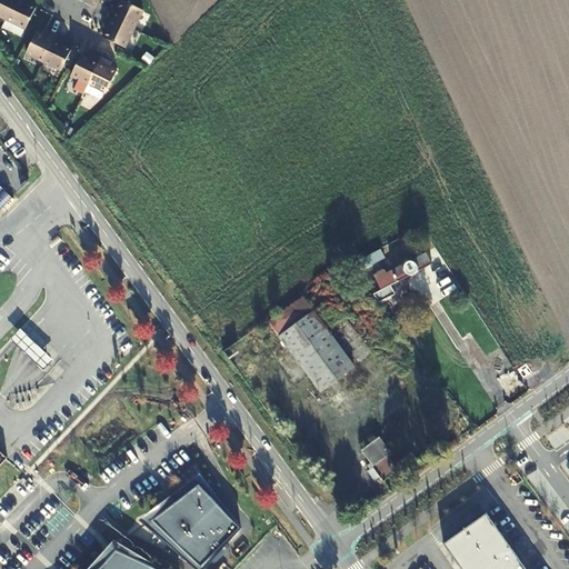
[(0,0),(0,15),(7,18),(15,0),(0,0)]
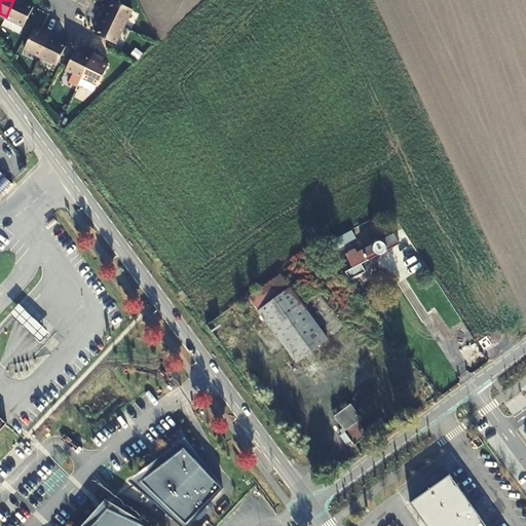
[(11,19),(24,25),(32,5),(21,0),(13,0),(6,16),(11,19)]
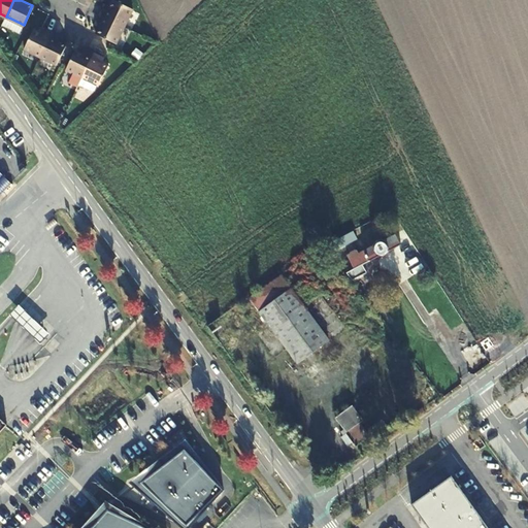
[(98,14),(124,28),(133,9),(114,0),(112,0),(109,7),(104,4),(98,14)]
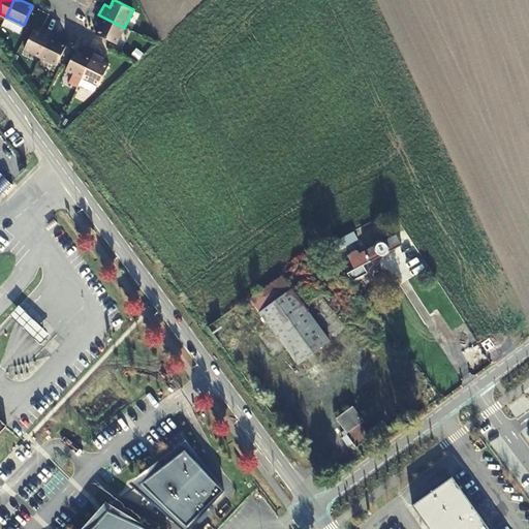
[(124,28),(98,14),(93,25),(99,28),(95,35),(111,43),(115,45),(124,28)]
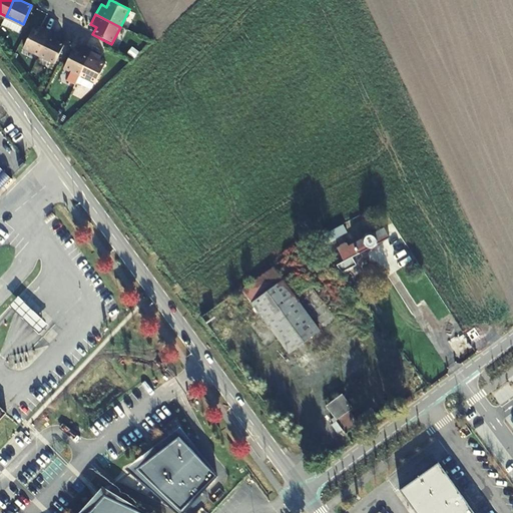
[(19,32),(23,24),(11,18),(7,26),(19,32)]
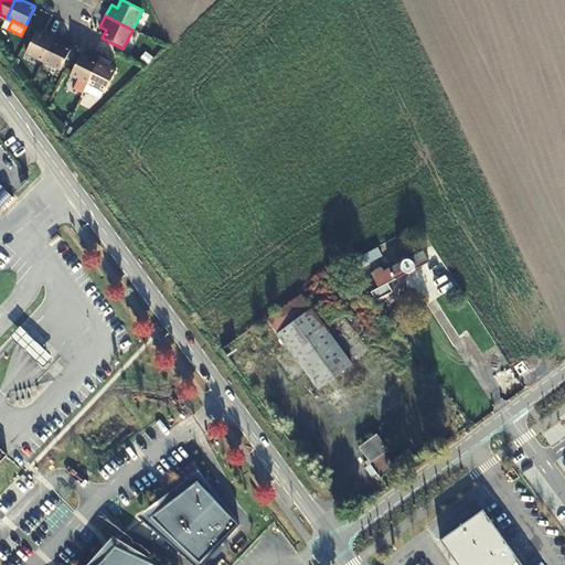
[(55,35),(44,31),(42,35),(35,31),(24,52),(43,62),(55,35)]
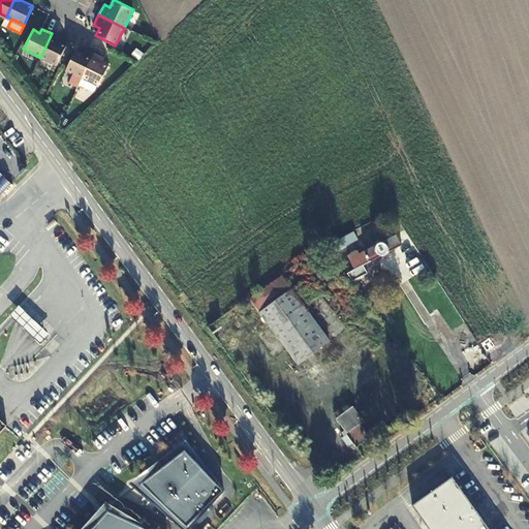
[(52,33),(40,58),(54,64),(64,44),(57,40),(59,37),(52,33)]
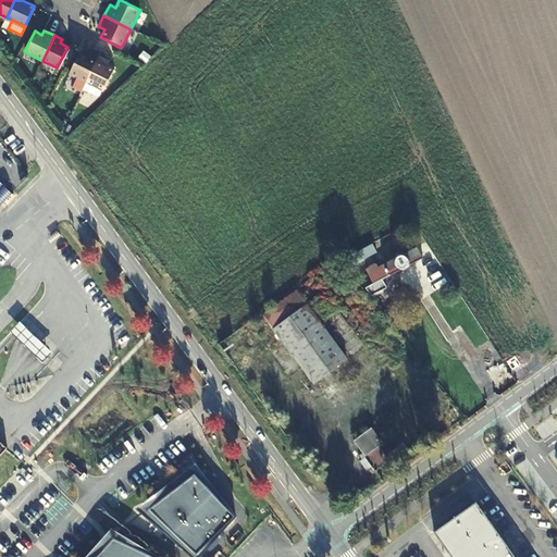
[(96,57),(85,51),(83,56),(78,52),(67,73),(84,81),(96,57)]
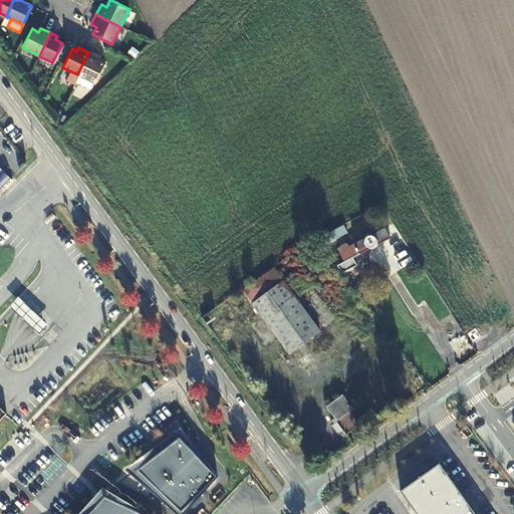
[(81,77),(92,82),(102,64),(97,61),(99,57),(88,52),(77,74),(81,77)]
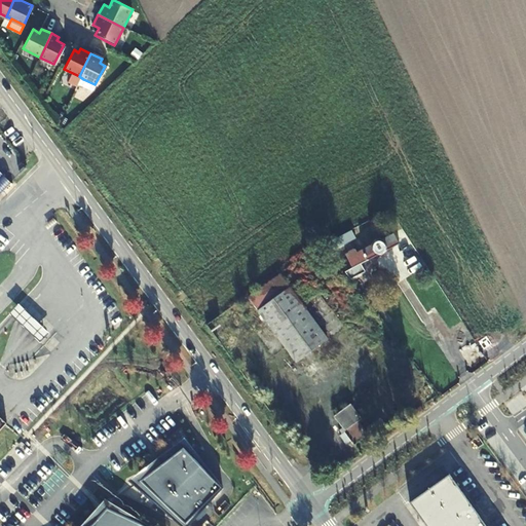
[(91,92),(95,84),(83,79),(80,86),(91,92)]
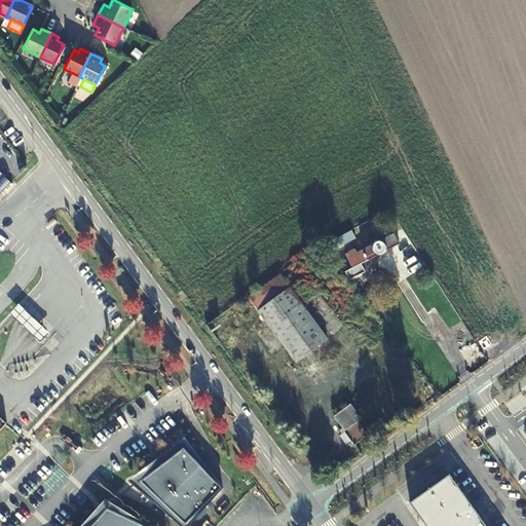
[(0,189),(4,193),(15,182),(9,176),(1,167),(0,165),(0,189)]
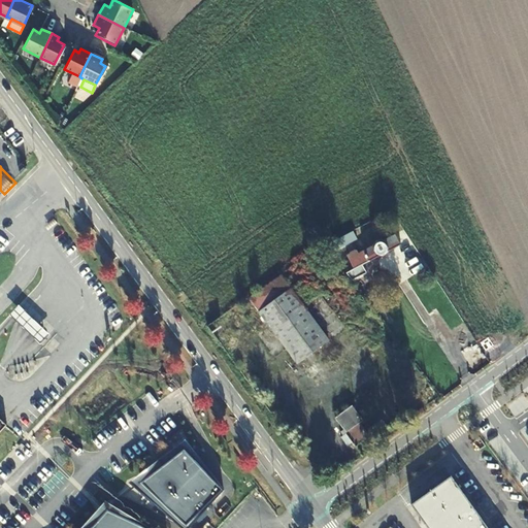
[(353,231),(322,246),(327,254),(356,238),(353,231)]
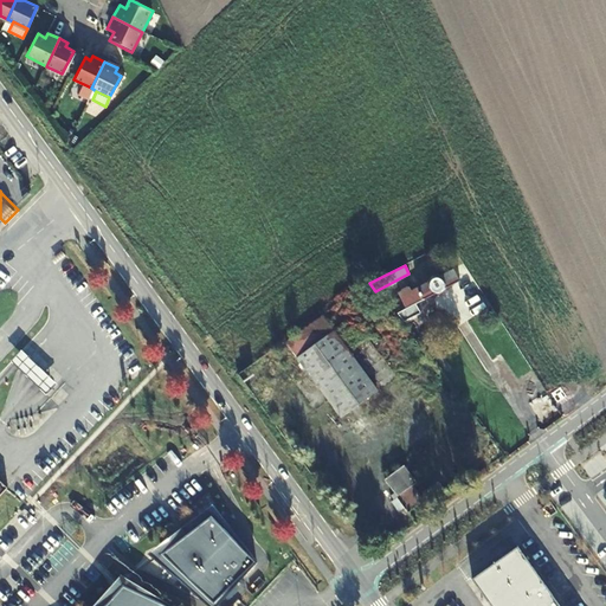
[(443,290),(458,282),(452,269),(434,278),(433,278),(431,278),(430,278),(429,279),(427,281),(426,282),(426,283),(410,291),(407,288),(397,294),(405,309),(432,295),(434,295),(437,295),(438,294),(440,292),(442,291),(443,290)]
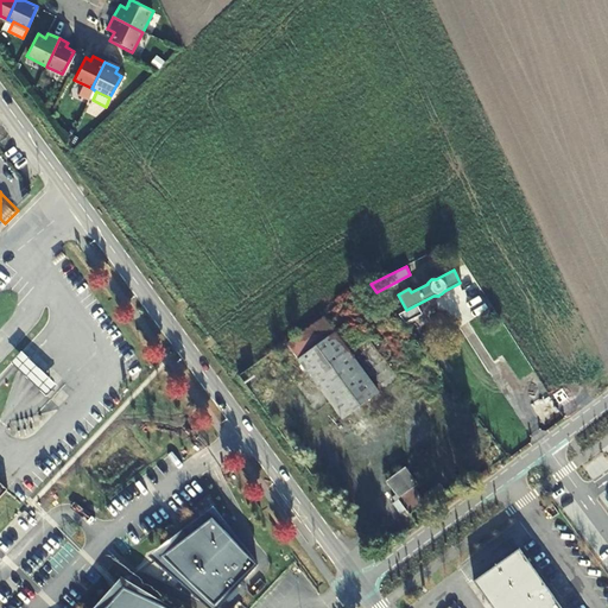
[(407,403),(354,329),(334,304),(298,330),(369,429),(407,403)]
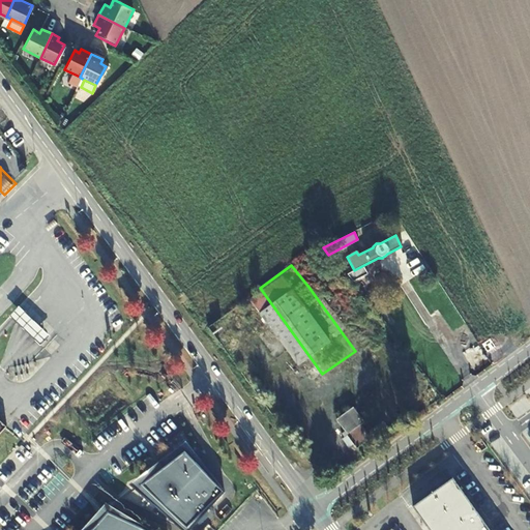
[(57,347),(22,314),(11,323),(48,355),(57,347)]
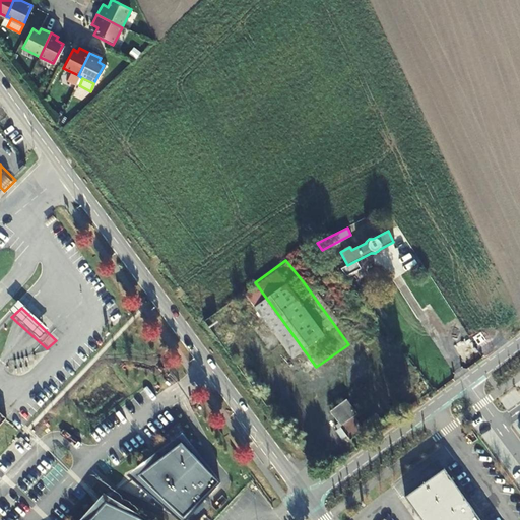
[(329,411),(348,439),(362,429),(352,415),(354,414),(343,400),(329,411)]
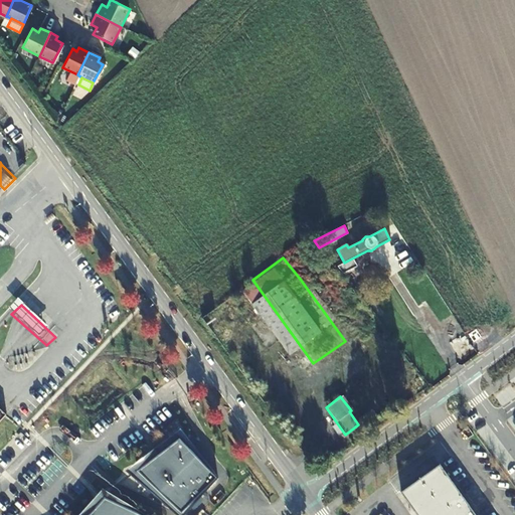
[(362,425),(394,402),(389,396),(358,419),(362,425)]
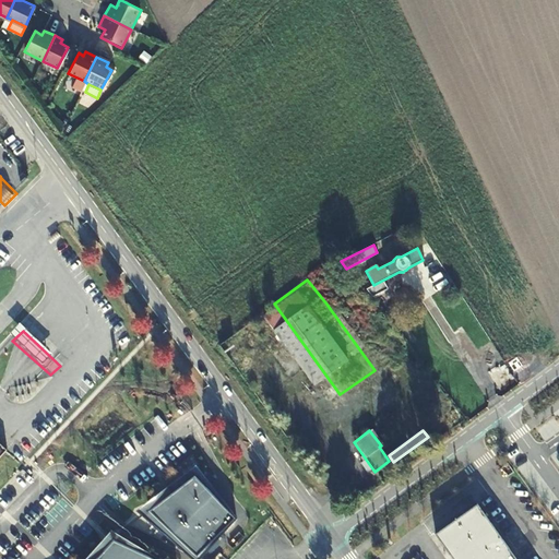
[(237,519),(195,476),(155,514),(197,557),(205,548),(216,538),(237,519)]
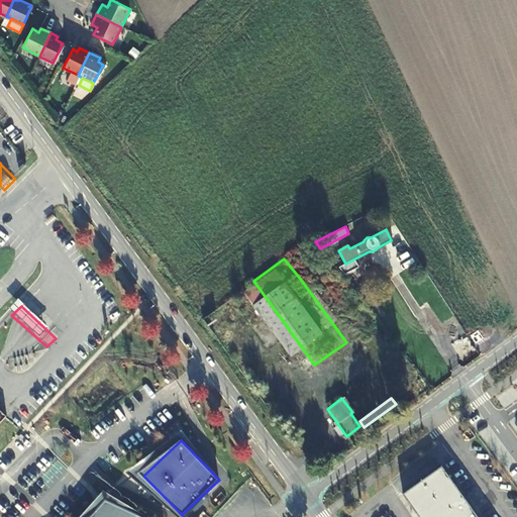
[(416,513),(454,485),(442,467),(403,495),(416,513)]
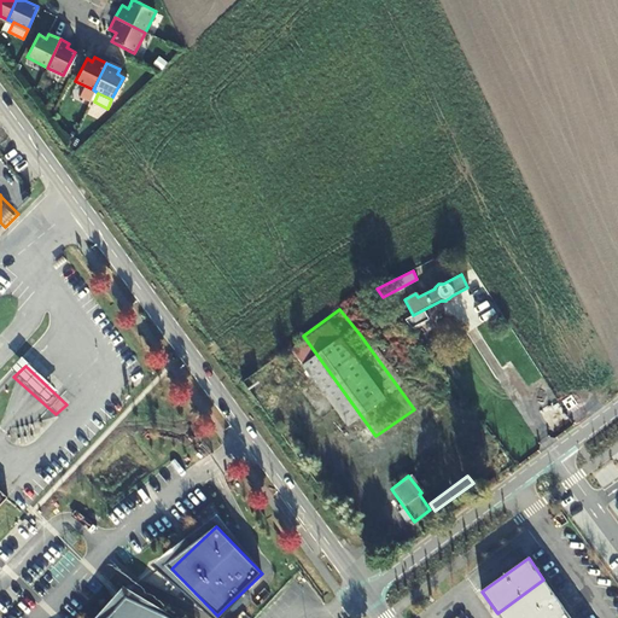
[(543,579),(497,613),(501,617),(531,617),(558,599),(543,579)]
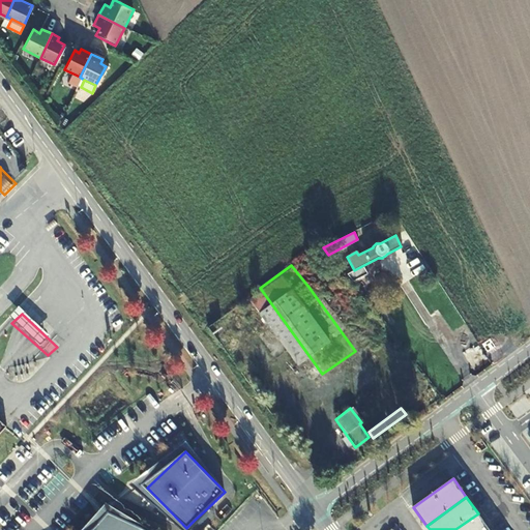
[(147,529),(108,511),(91,529),(147,529)]
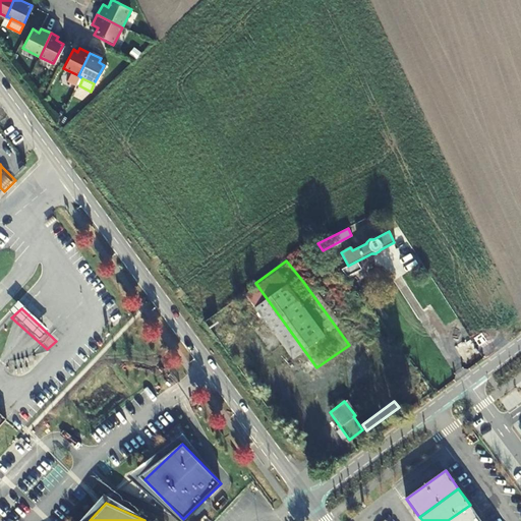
[(481,520),(470,505),(448,520),(481,520)]
